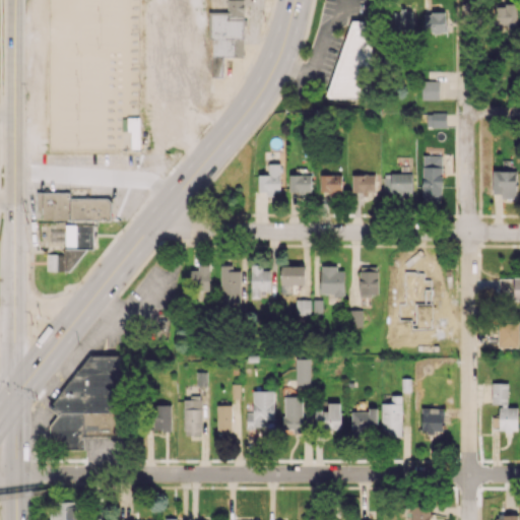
[(209,12),(209,76),(222,76),(222,57),(243,57),(243,0),(226,0),(226,12),(209,12)]
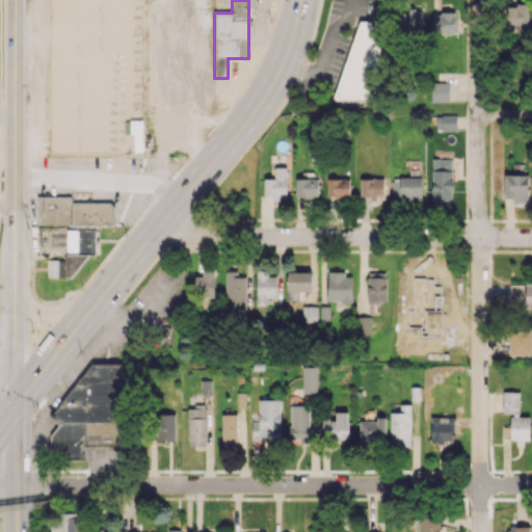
[(528,3),(507,3),(506,33),(527,33),(528,3)]
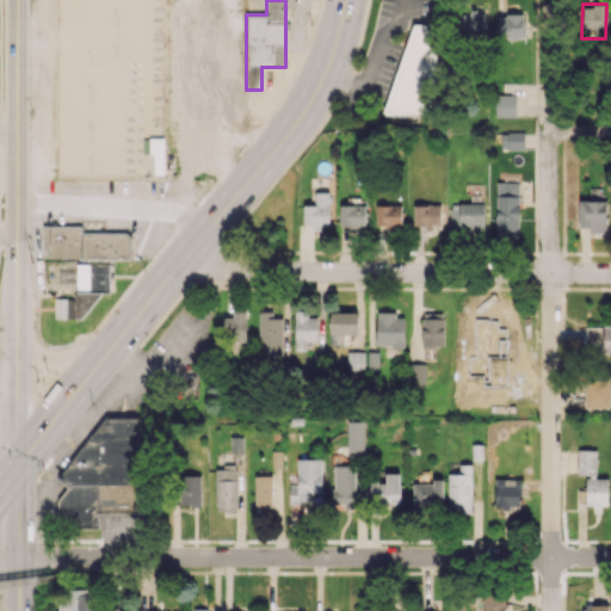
[(458,35),(485,34),(483,8),(457,10),(458,35)]
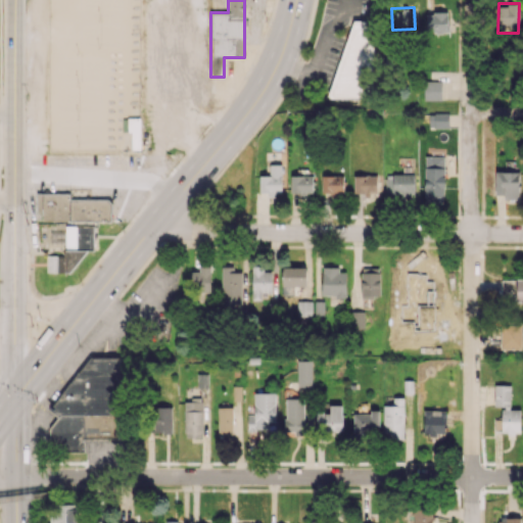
[(426,12),(426,34),(448,33),(447,12),(426,12)]
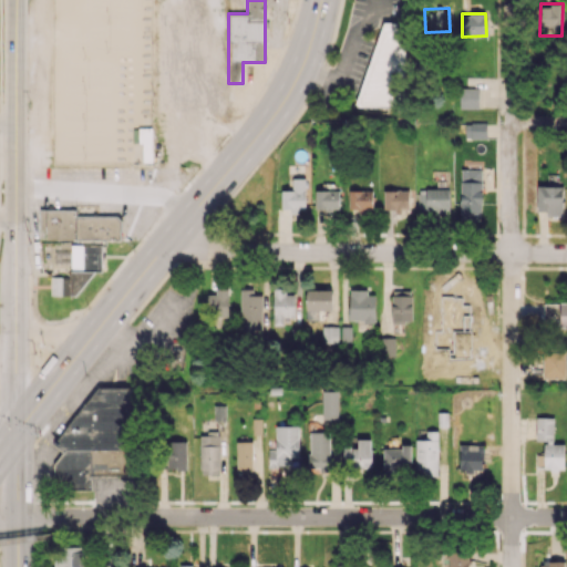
[(401,106),(402,103),(401,69),(404,57),(404,41),(406,35),(406,26),(399,27),(381,21),(356,107),(401,106)]
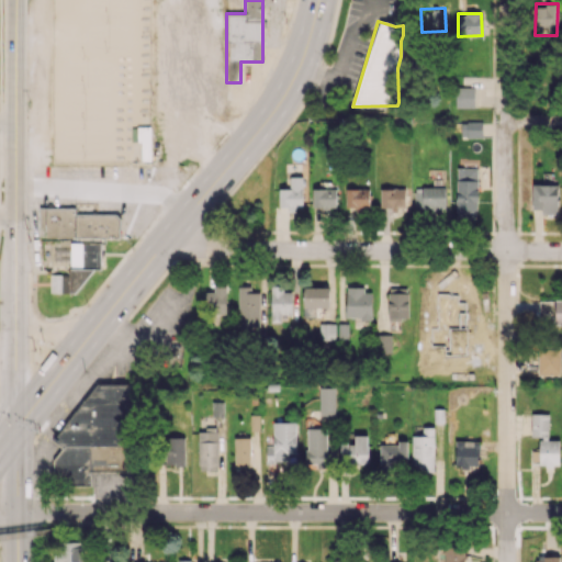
[(474,87),(456,87),(456,107),(474,108),(474,87)]
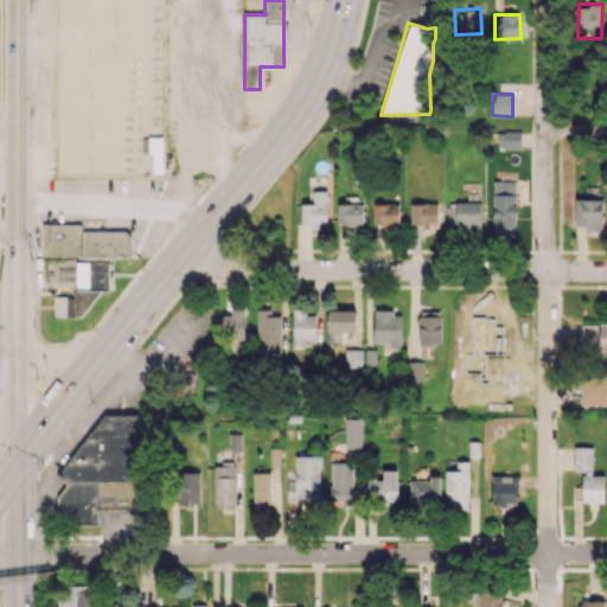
[(497,132),(498,149),(521,148),(521,131),(497,132)]
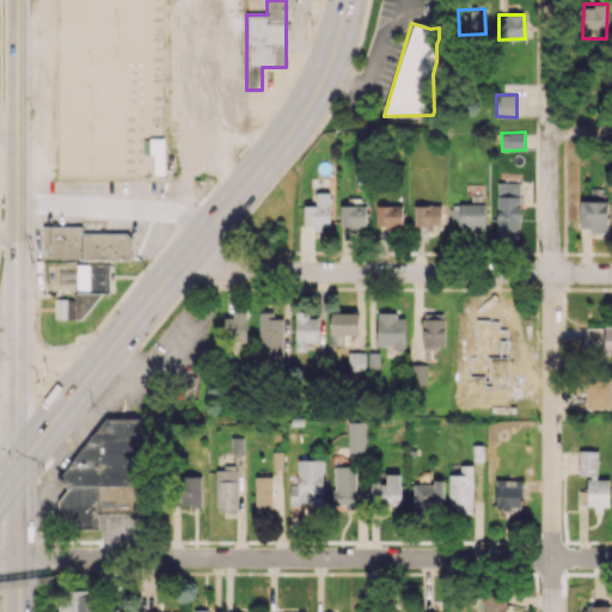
[(520,183),(497,182),(496,237),(519,237),(520,183)]
